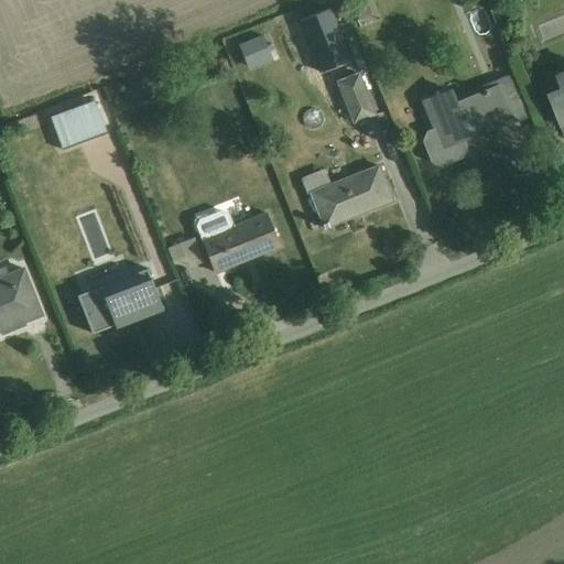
[(317,68),(349,55),(328,3),(297,17),(317,68)]
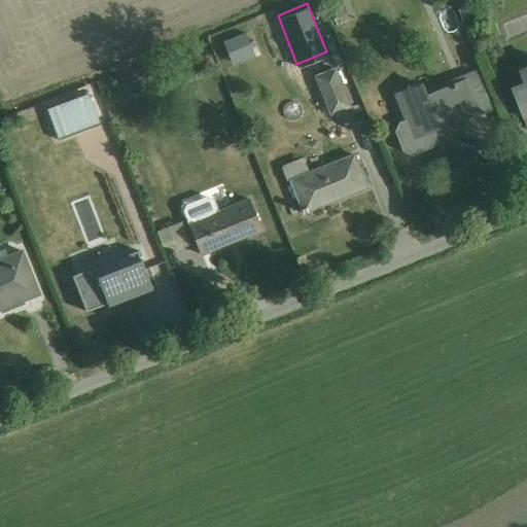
[(221,39),(232,61),(253,50),(244,29),(221,39)]
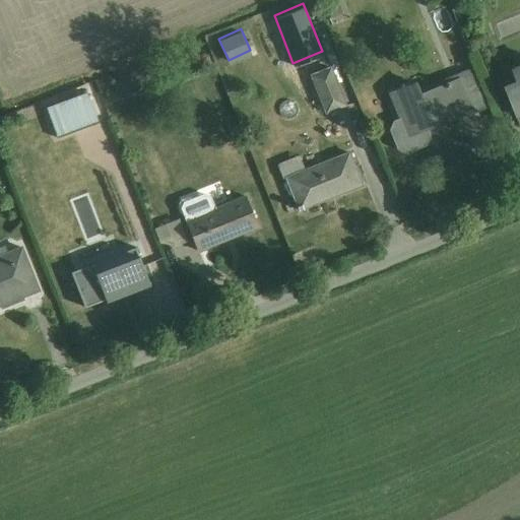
[(308,72),(323,113),(345,105),(330,64),(308,72)]
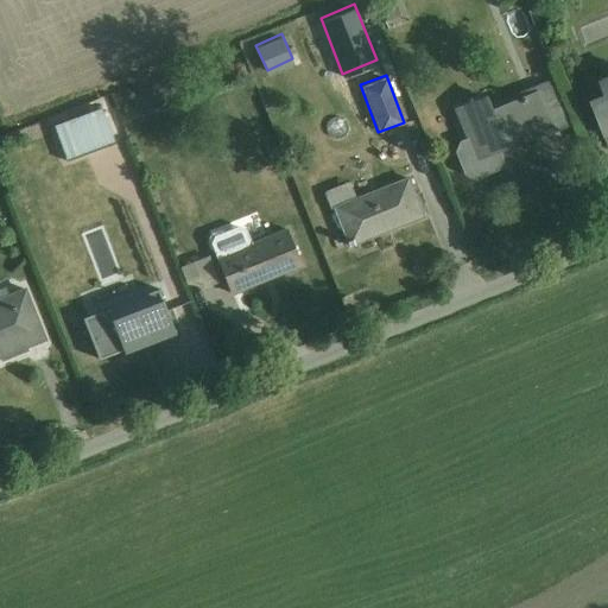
[(607,139),(607,76),(588,84),(607,139)]
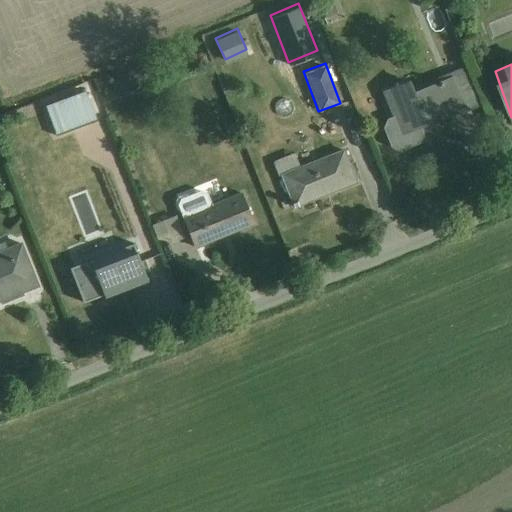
[(402,135),(459,113),(446,81),(416,93),(411,80),(385,90),(402,135)]
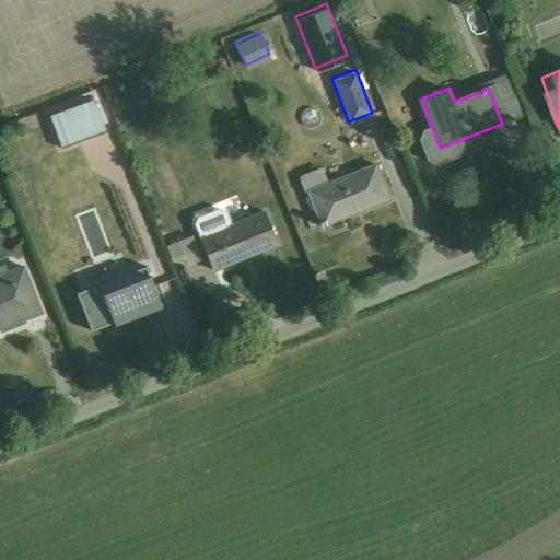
[(94,98),(49,113),(59,144),(104,130),(94,98)]
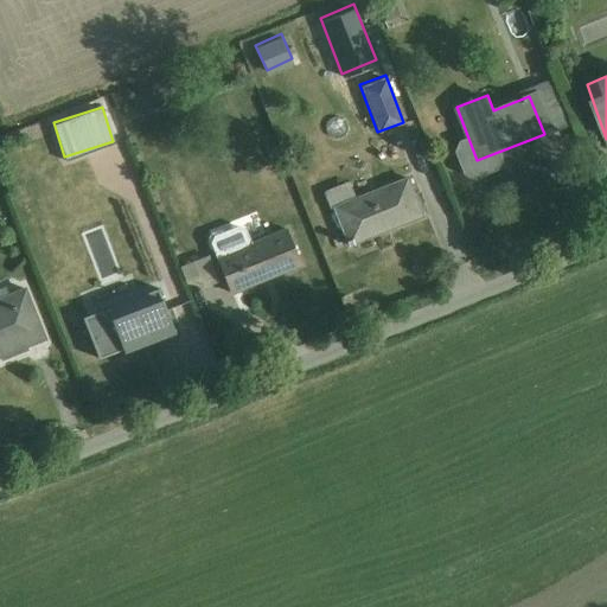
[(349,247),(427,216),(410,176),(333,205),(349,247)]
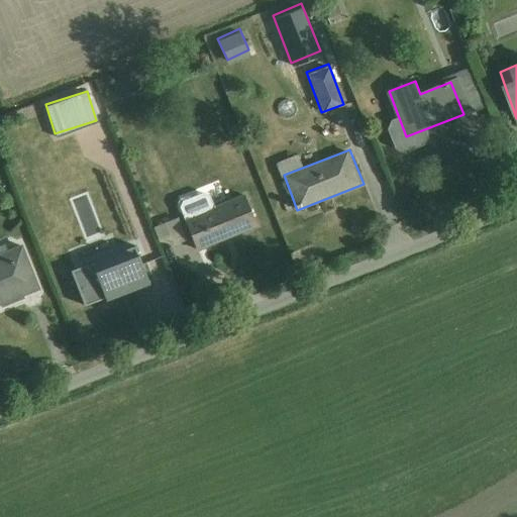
[(197,249),(261,226),(239,172),(177,195),(197,249)]
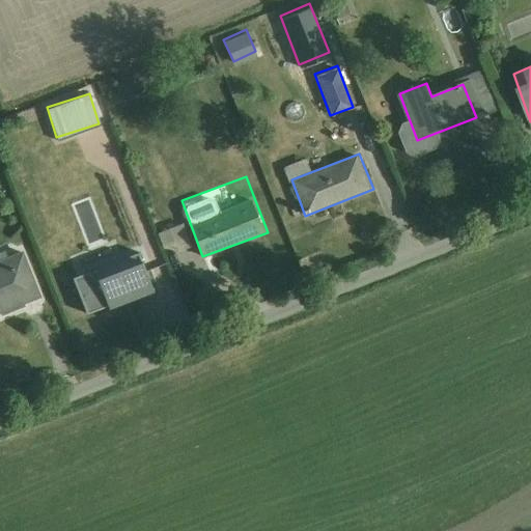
[(182,224),(157,231),(163,249),(187,241),(182,224)]
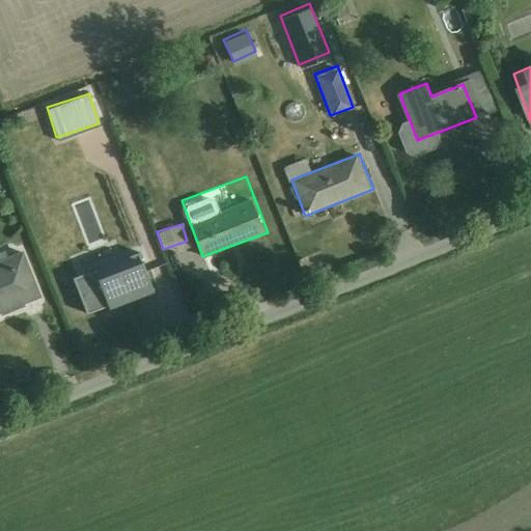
[(0,318),(44,303),(24,250),(0,258),(0,318)]
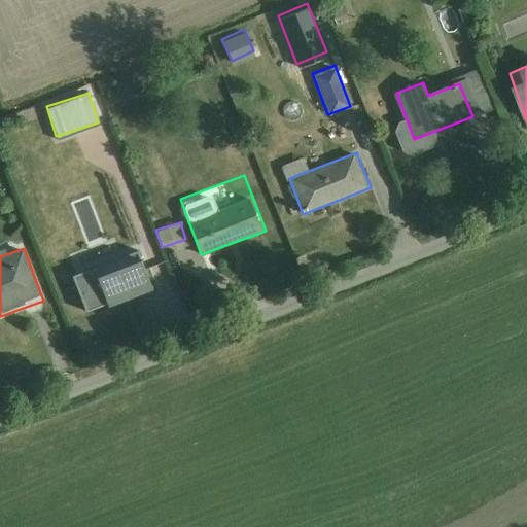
[(90,319),(156,293),(141,251),(73,277),(90,319)]
